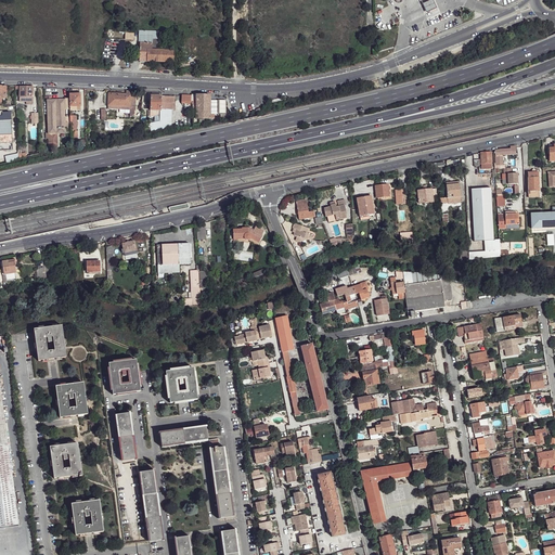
[(433,0),(421,0),(426,11),(436,7),(433,0)]
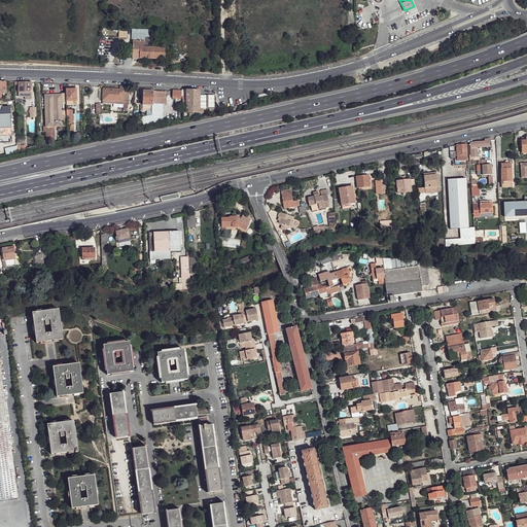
[(133,30),(133,35),(132,59),(140,59),(140,47),(151,47),(152,37),(151,37),(151,30),(133,30)]
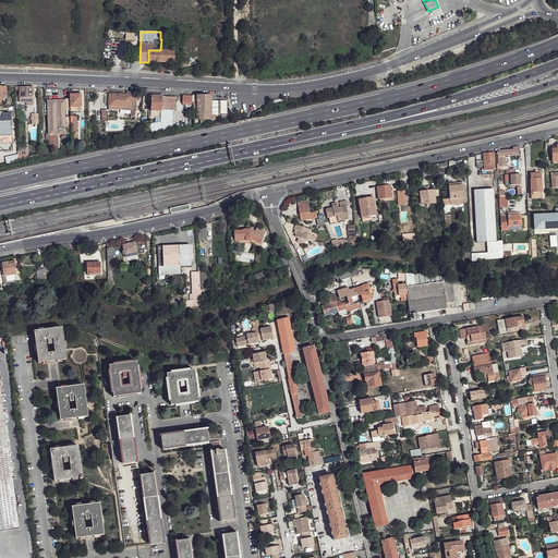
[(148,50),(148,62),(177,63),(177,51),(160,50),(148,50)]
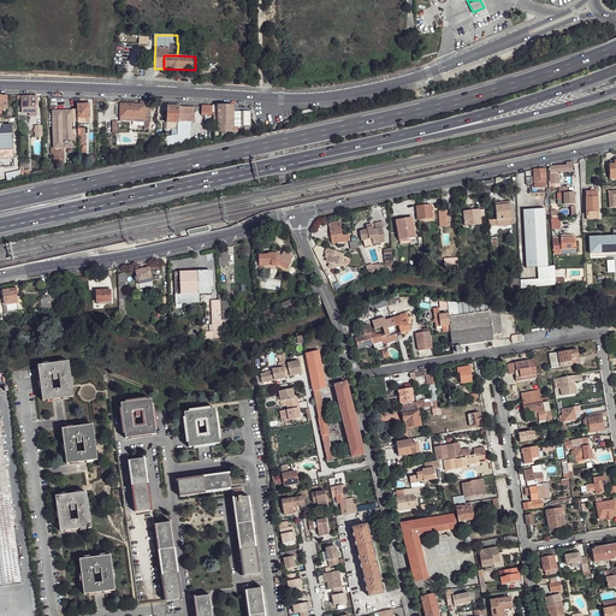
[(36,96),(17,96),(17,99),(22,99),(22,113),(37,113),(36,96)]
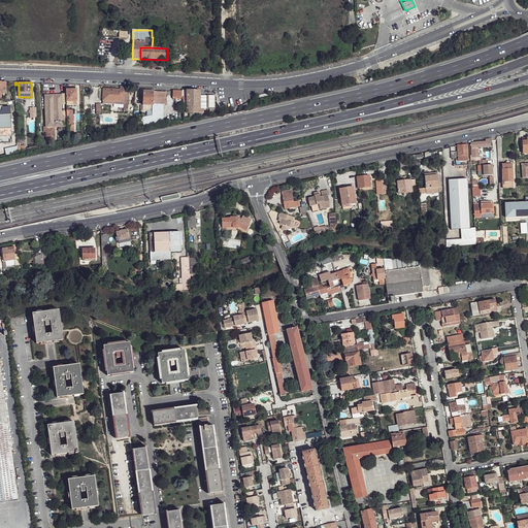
[(103,89),(103,101),(129,102),(130,92),(126,92),(125,88),(120,87),(120,90),(103,89)]
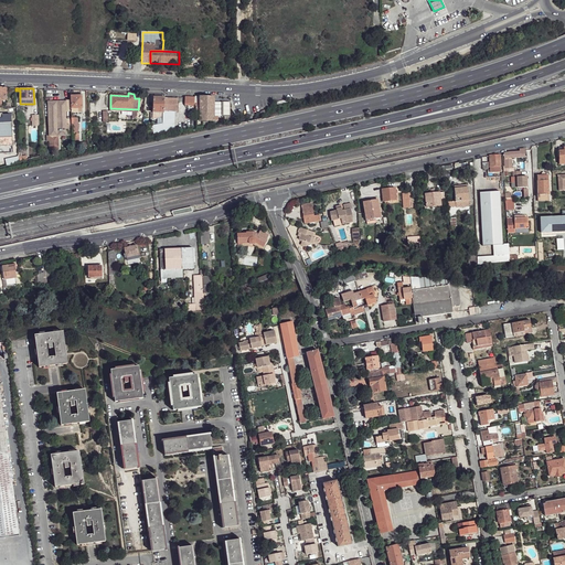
[(71,96),(71,102),(71,113),(82,113),(82,95),(71,96)]
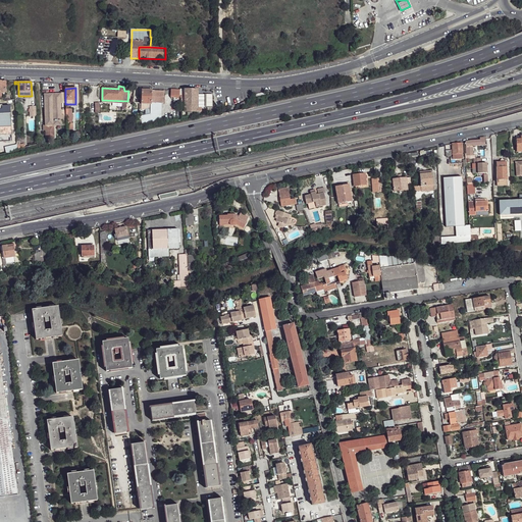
[(184,90),(180,89),(180,90),(180,95),(180,98),(181,116),(193,115),(193,112),(198,112),(202,111),(202,107),(210,107),(210,94),(198,95),(198,90),(184,90)]
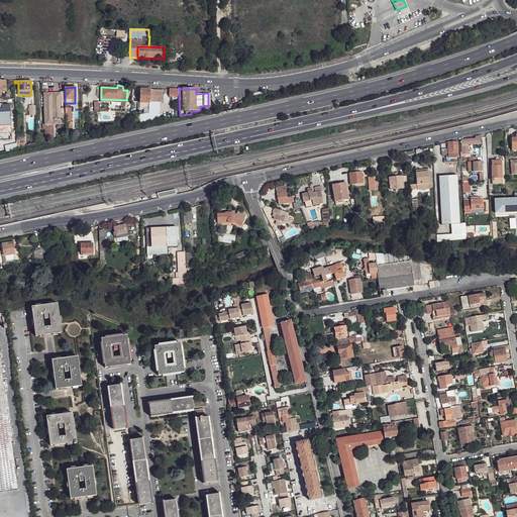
[(140,89),(139,103),(141,103),(149,104),(149,109),(158,109),(159,102),(163,102),(164,91),(150,90),(140,89)]
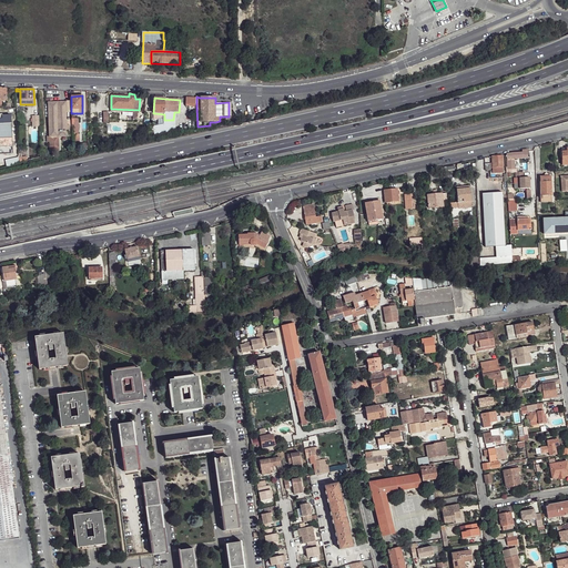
[(196,103),(196,98),(186,98),(186,105),(196,107),(196,103)]
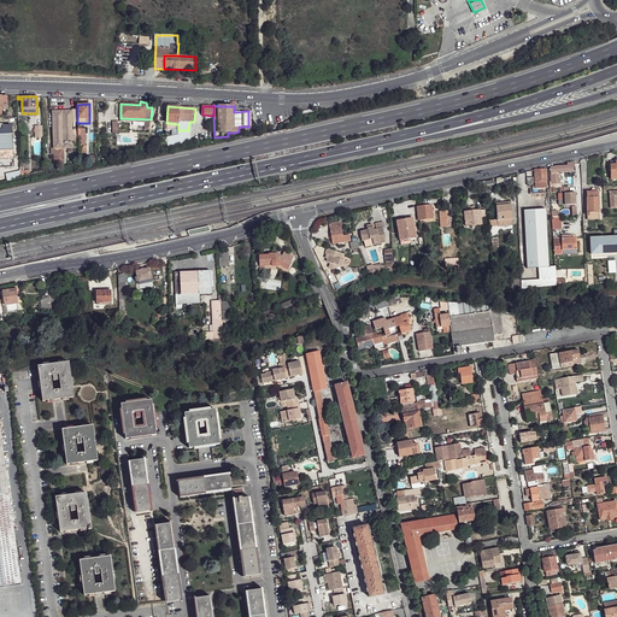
[(53,111),(54,150),(54,154),(54,163),(64,163),(64,148),(76,148),(75,136),(74,136),(72,124),(72,111),(53,111)]
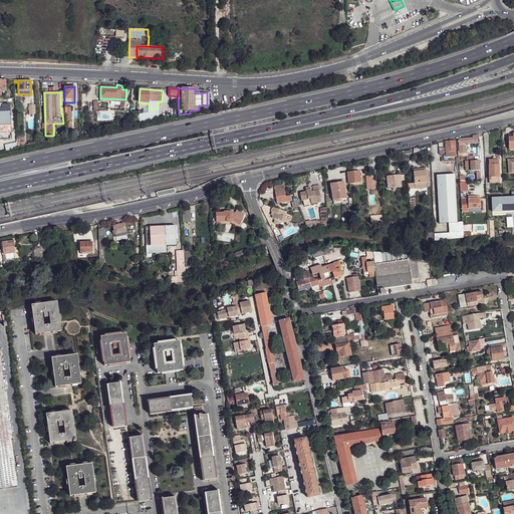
[(0,105),(0,133),(1,134),(1,140),(12,140),(10,105),(0,105)]
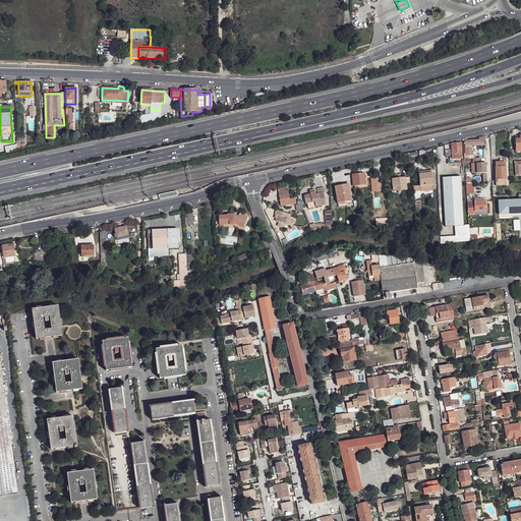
[(479,139),(466,141),(466,156),(469,156),(469,147),(484,146),(483,137),(479,137),(479,139)]
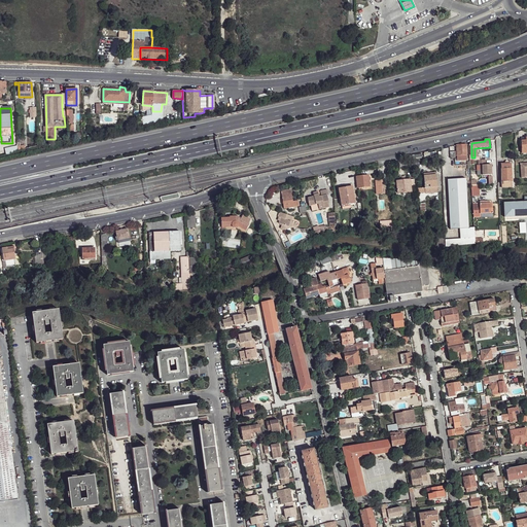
[(466,145),(457,145),(458,151),(458,155),(467,155),(466,145)]
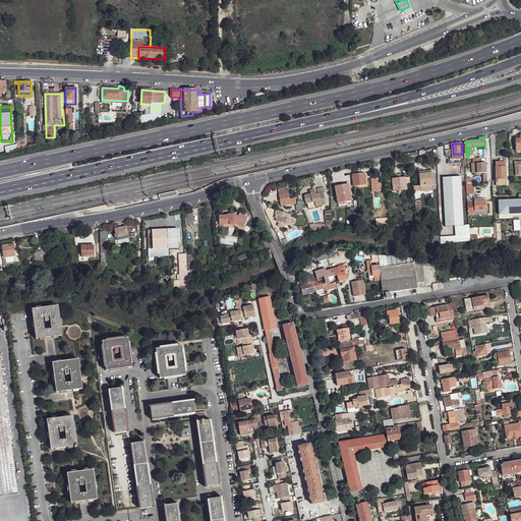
[(505,162),(496,162),(496,179),(501,179),(505,179),(505,162)]
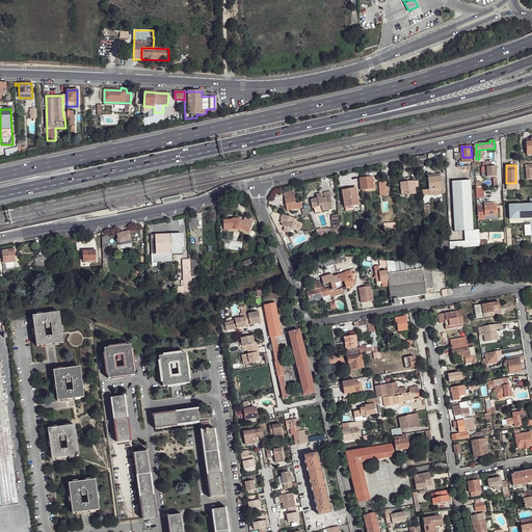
[(496,167),(486,167),(487,177),(497,177),(496,167)]
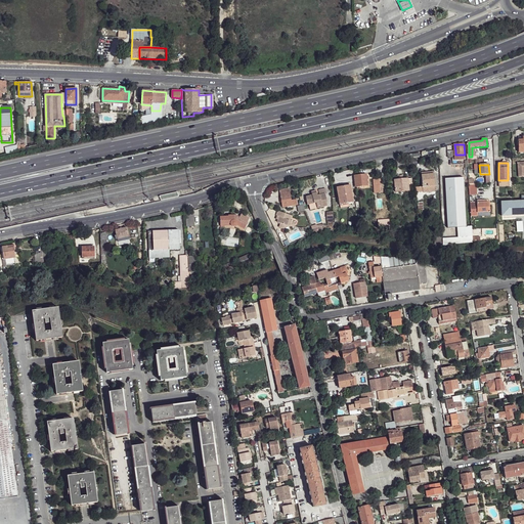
[(434,174),(422,175),(423,186),(434,185),(434,174)]
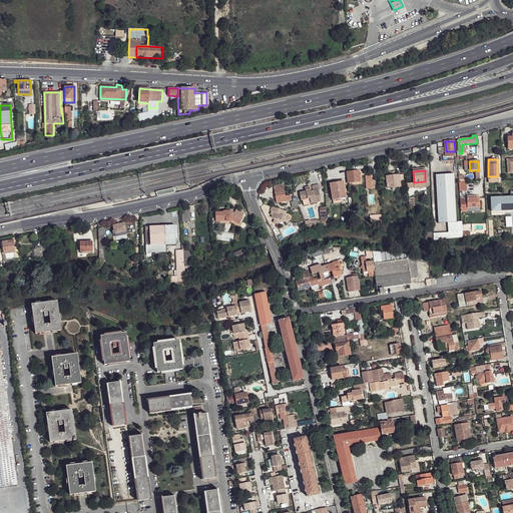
[(358,171),(347,172),(349,183),(360,181),(358,171)]
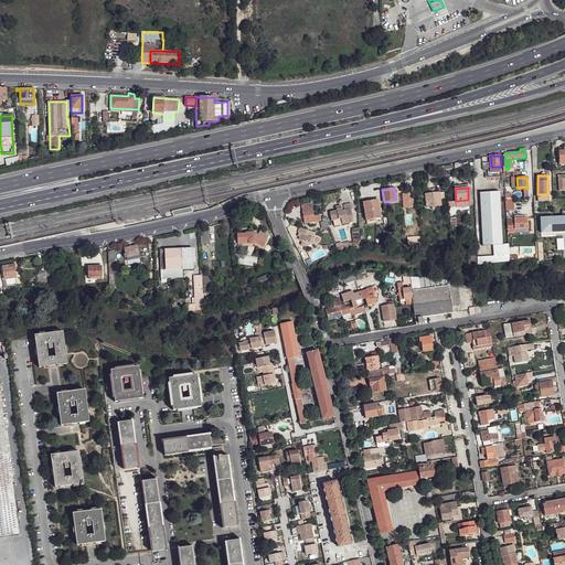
[(499,192),(480,193),(482,231),(501,230),(499,192)]
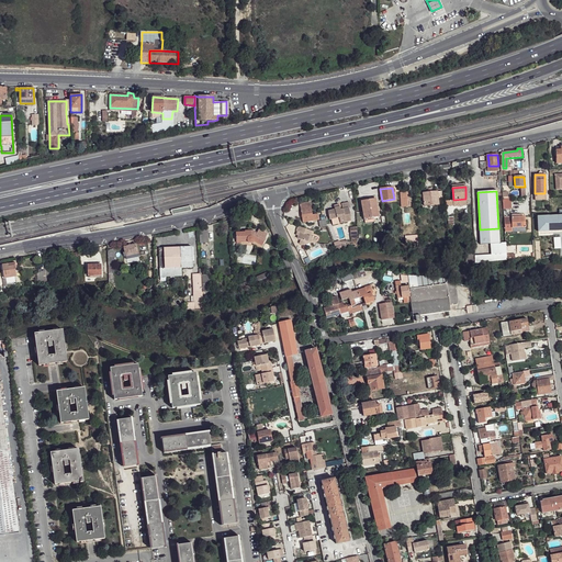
[(438,192),(424,193),(425,206),(438,204),(438,199),(438,192)]
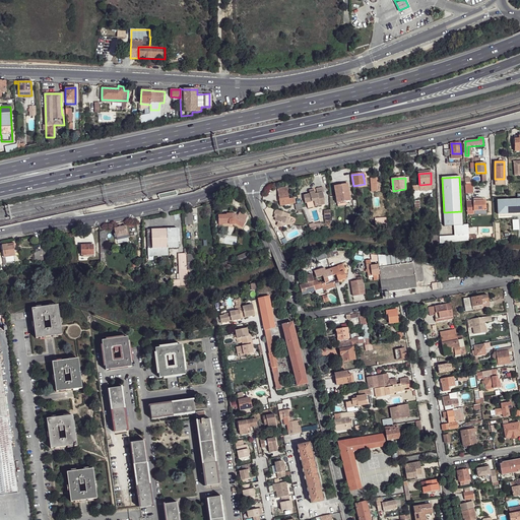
[(342,185),(334,186),(337,203),(345,202),(345,203),(349,202),(347,183),(342,184),(342,185)]
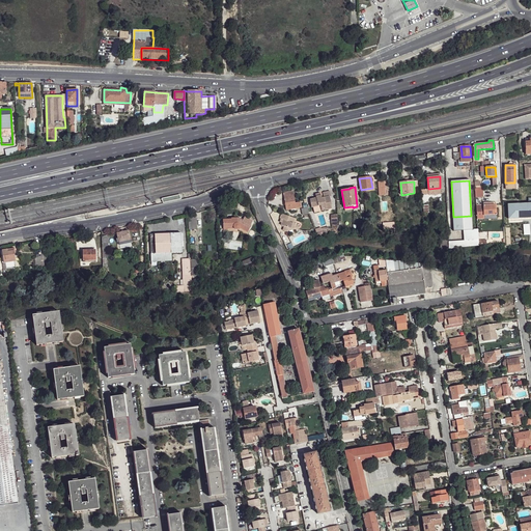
[(294,192),(284,193),(286,210),(291,210),(296,208),(300,208),(300,202),(296,203),(294,192)]
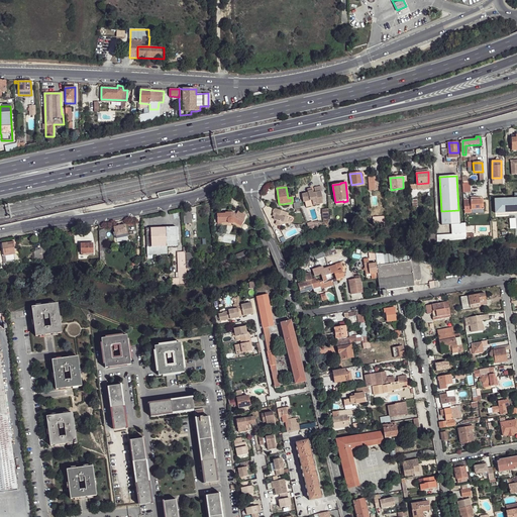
[(308,194),(302,196),(303,202),(312,201),(314,206),(322,204),(322,201),(323,201),(321,193),(313,194),(312,189),(308,190),(308,194)]
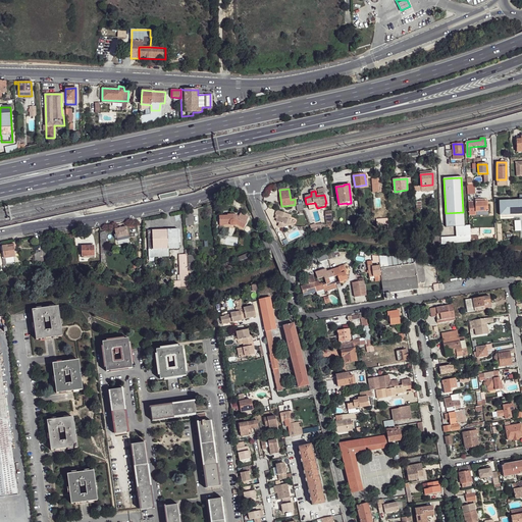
[(521,193),(500,194),(500,222),(496,222),(496,239),(520,239),(520,231),(521,231),(521,193)]
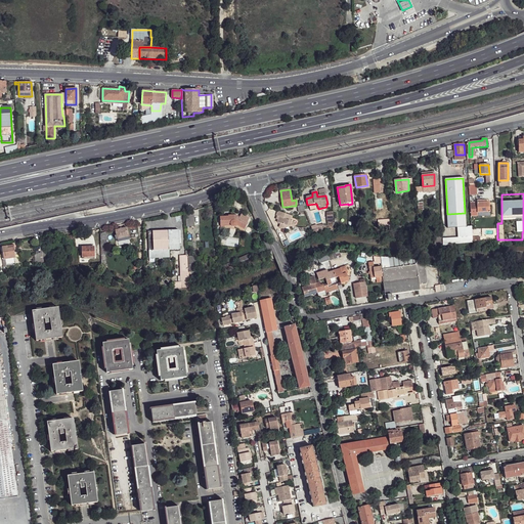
[(477,212),(489,212),(489,202),(486,202),(477,203),(471,203),(471,210),(471,216),(477,216),(477,212)]
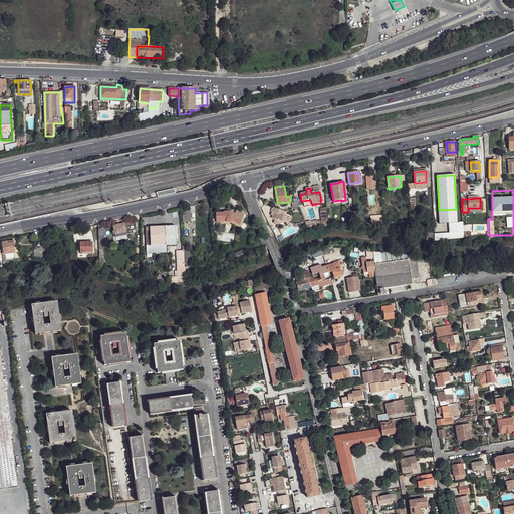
[(275,209),(273,208),(272,214),(274,214),(273,217),(272,219),(275,221),(274,224),(278,225),(284,222),(286,218),(284,216),(287,213),(280,211),(275,209)]
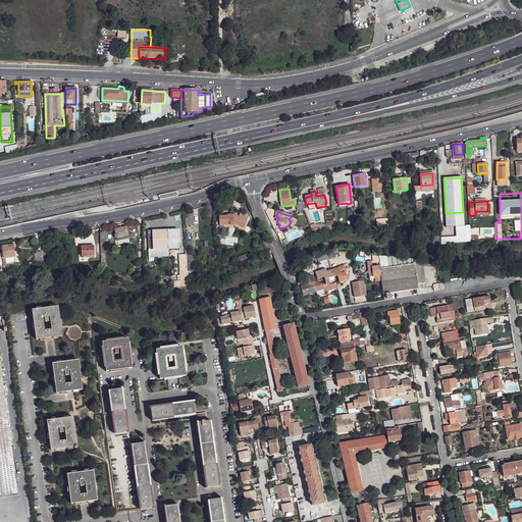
[(185,213),(186,226),(194,225),(193,212),(185,213)]
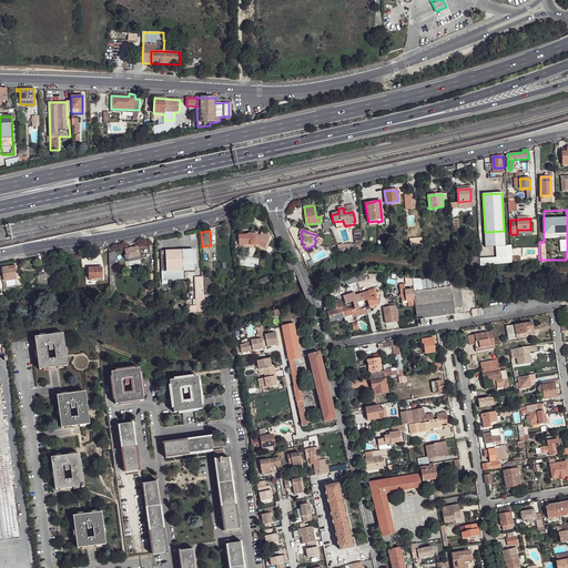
[(504,231),(485,232),(486,247),(496,247),(505,246),(504,231)]
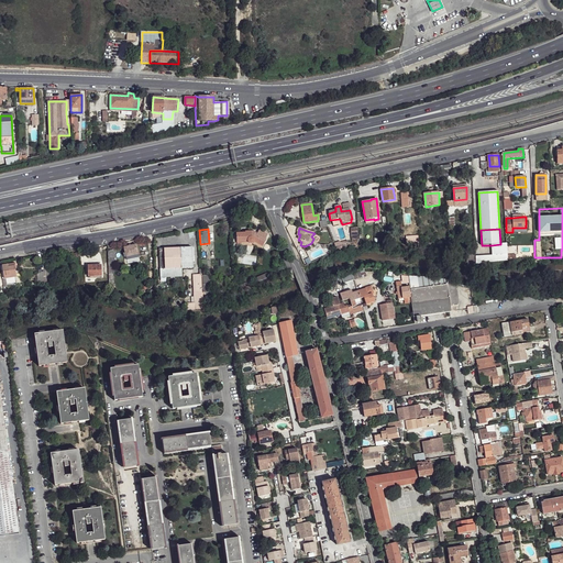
[(236,233),(236,241),(247,241),(247,242),(249,243),(250,243),(251,244),(252,244),(253,244),(253,243),(254,243),(254,242),(263,246),(268,234),(260,230),(257,233),(257,235),(254,234),(254,232),(254,231),(245,232),(245,233),(236,233)]
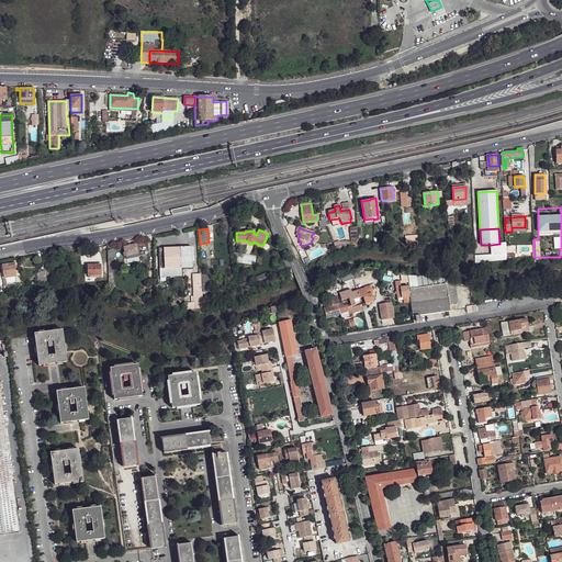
[(499,244),(491,245),(492,255),(506,254),(505,244),(499,244)]
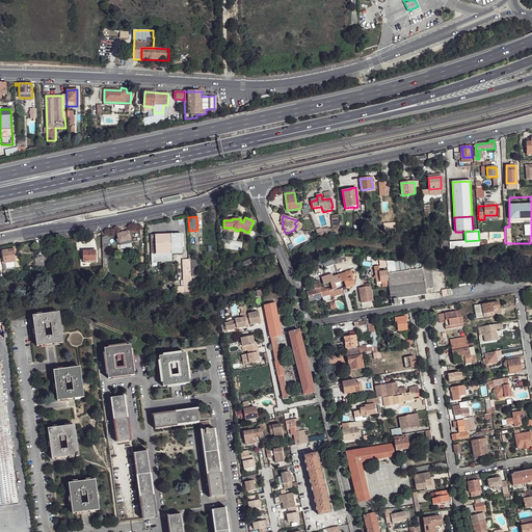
[(116,234),(117,237),(118,239),(118,243),(131,240),(129,232),(116,234)]
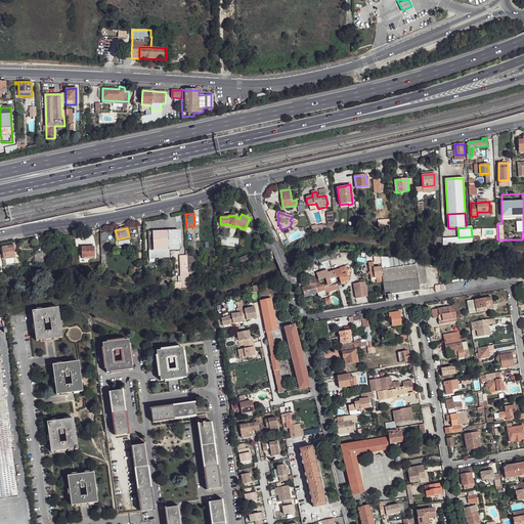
[(148,231),(149,258),(169,258),(169,250),(180,250),(179,230),(148,231)]
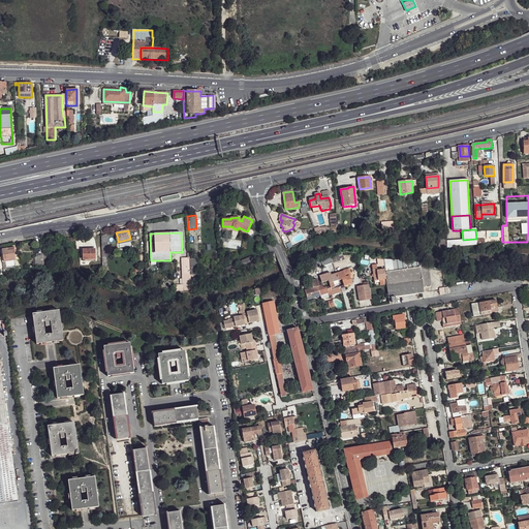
[(446,236),(437,236),(438,247),(439,247),(439,248),(447,248),(446,236)]
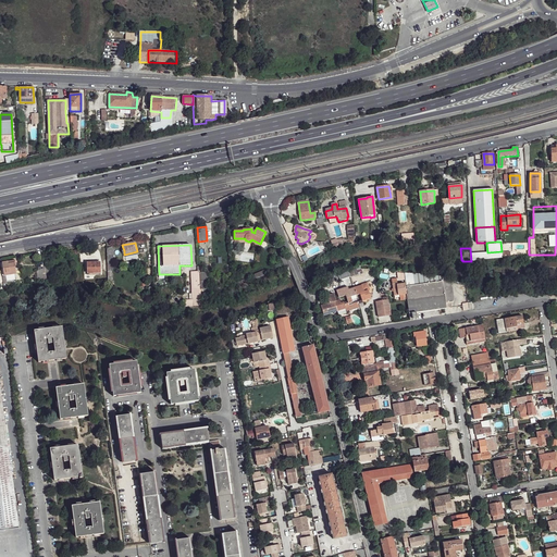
[(0,259),(3,285),(7,285),(5,275),(16,274),(14,264),(14,261),(2,262),(2,259),(0,259)]
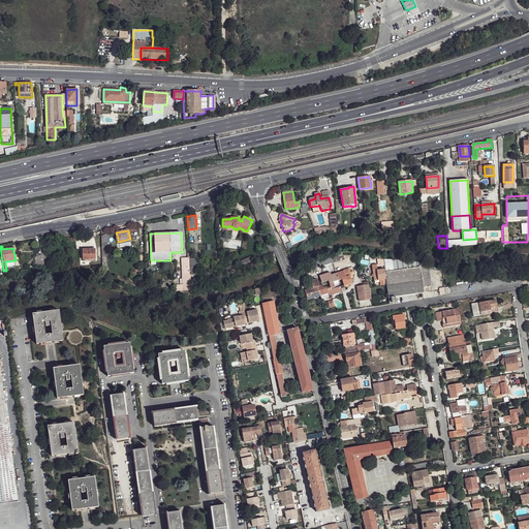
[(83,249),(83,260),(96,259),(95,249),(83,249)]
